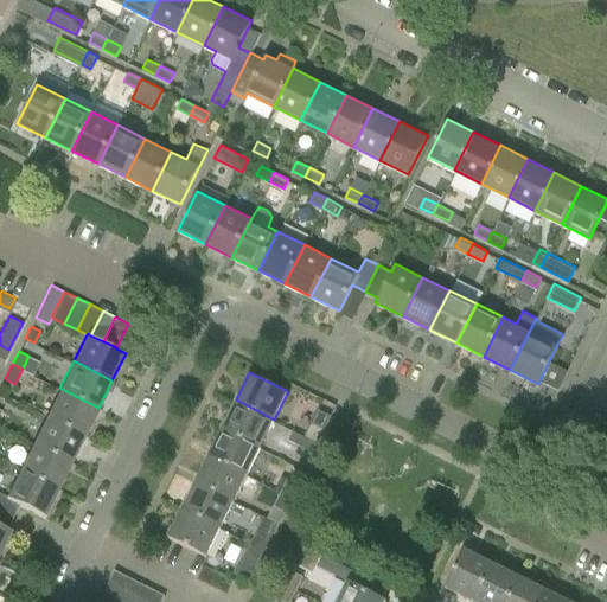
[(46,415),(85,434),(98,408),(59,388),(46,415)]
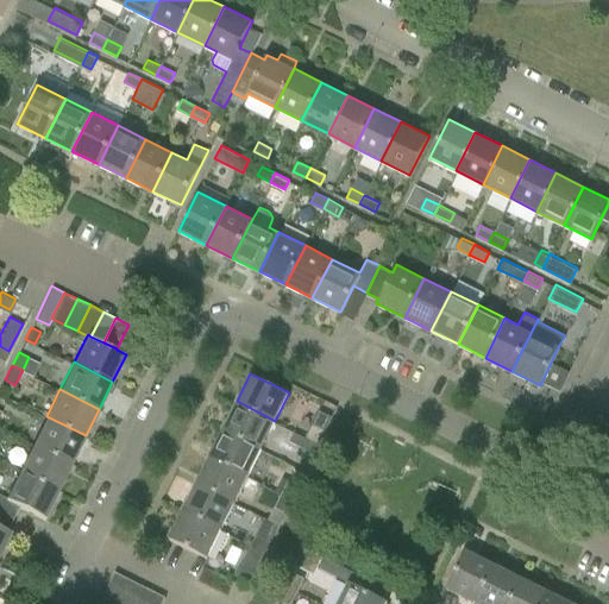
[(275,421),(237,401),(223,428),(262,447),(275,421)]
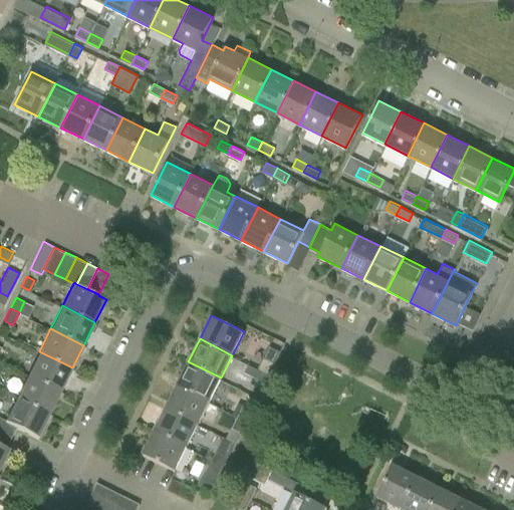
[(257,367),(268,372),(279,349),(268,343),(257,367)]
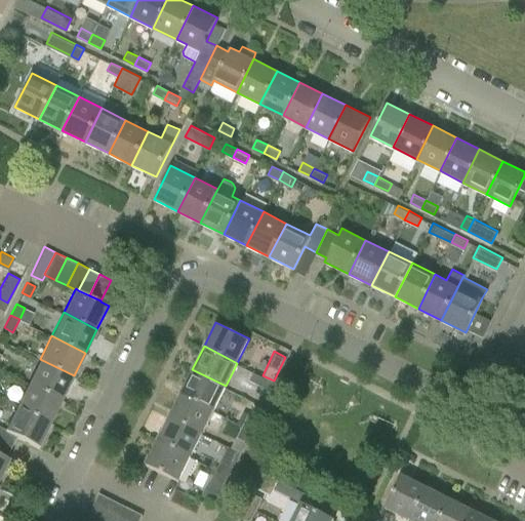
[(29,382),(63,399),(74,375),(40,359),(29,382)]
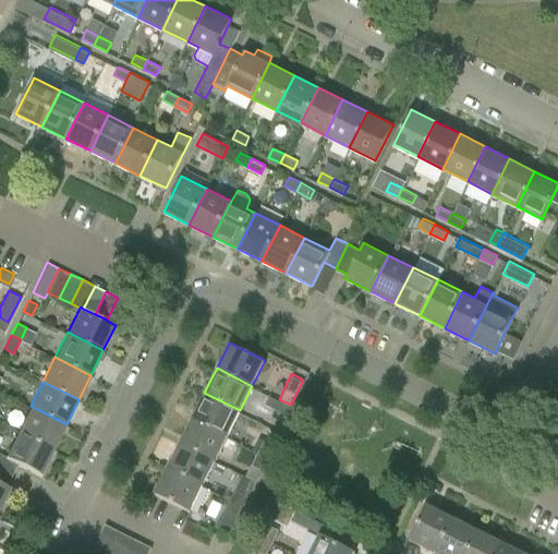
[(240,410),(204,393),(192,417),(228,435),(240,410)]
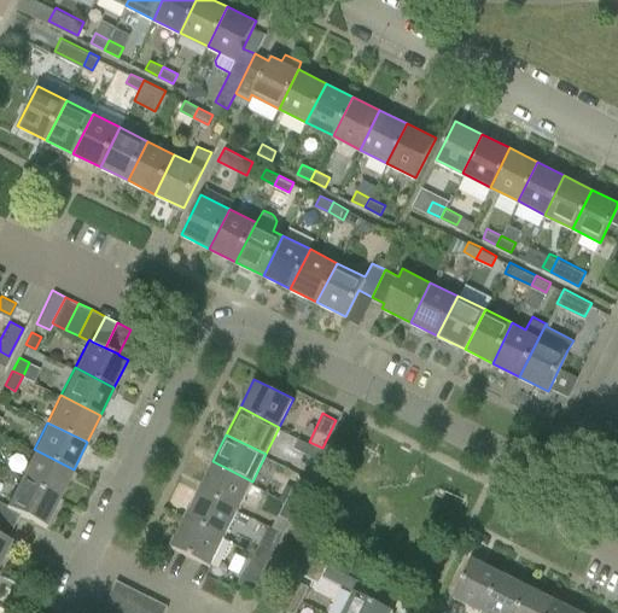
[(322,448),(309,442),(308,442),(298,437),(293,445),(304,450),(318,457),(322,448)]
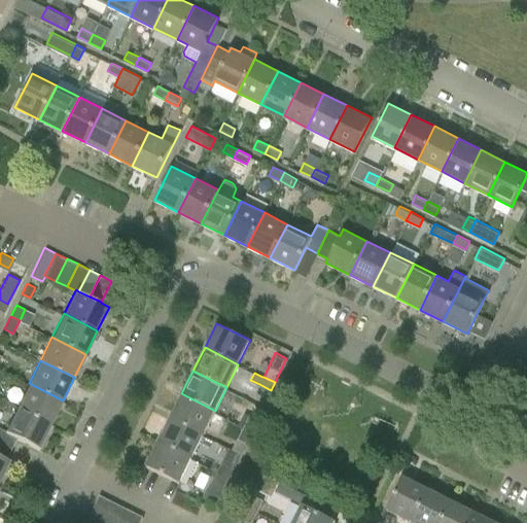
[(18,406),(50,423),(63,401),(29,383),(18,406)]
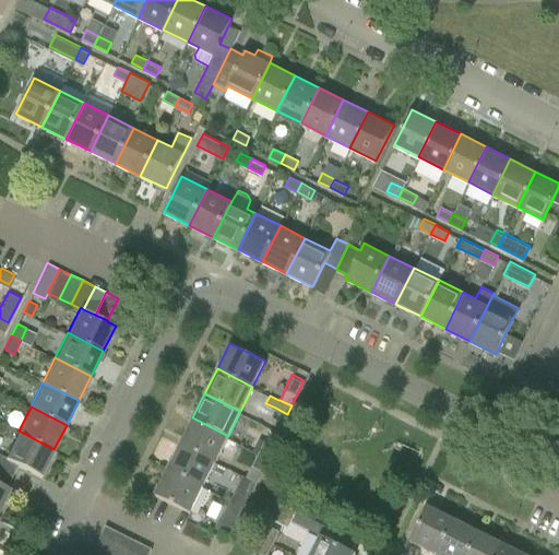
[(228,436),(192,417),(180,443),(215,460),(228,436)]
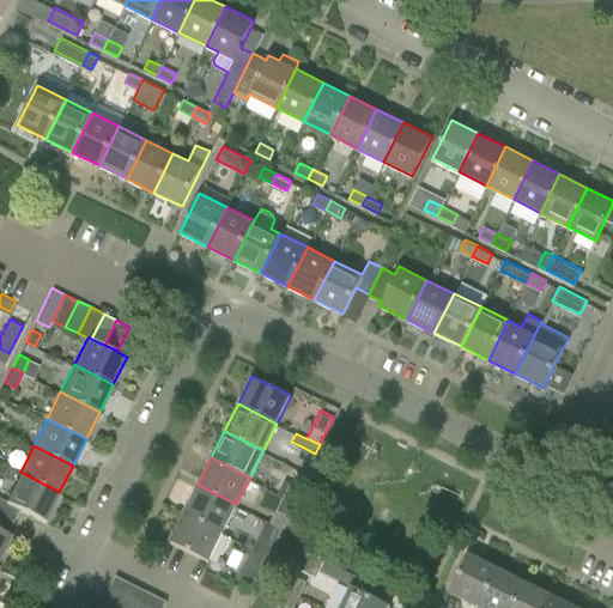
[(59,492),(20,472),(6,499),(0,496),(0,514),(13,521),(19,508),(44,521),(59,492)]
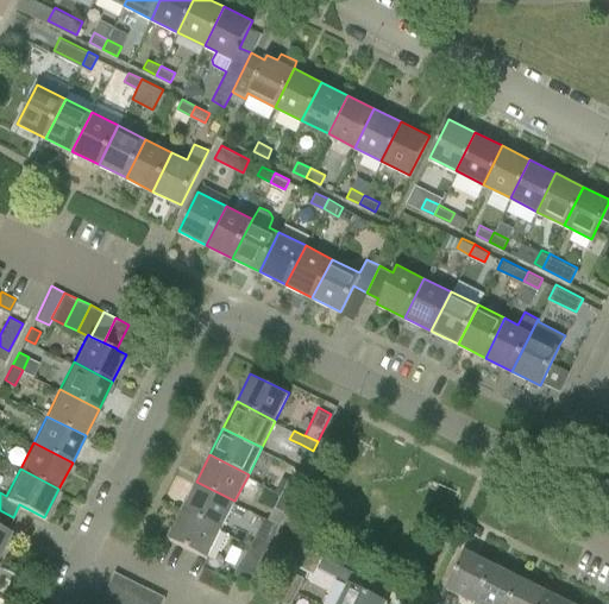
[(276,489),(282,491),(281,492),(290,497),(297,483),(288,478),(282,474),(276,489)]
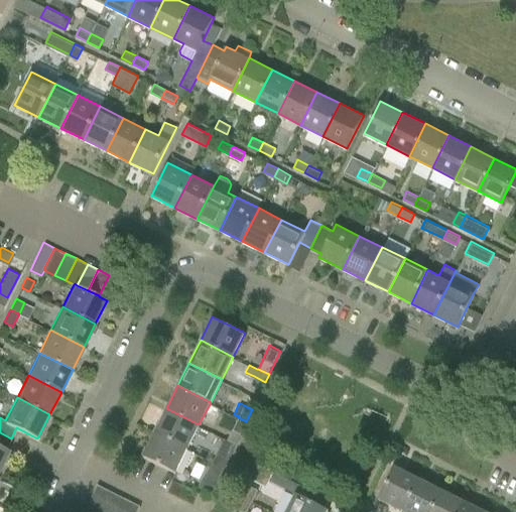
[(154,430),(187,446),(199,424),(166,408),(154,430)]
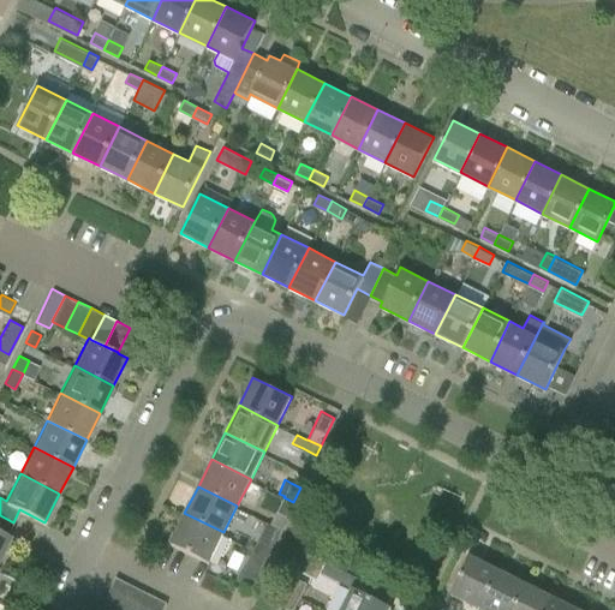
[(272,522),(281,527),(293,502),(284,497),(272,522)]
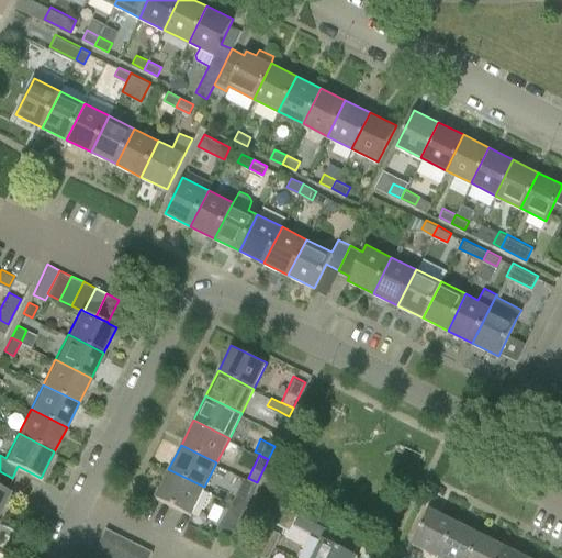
[(204,487),(168,469),(156,495),(191,513),(204,487)]
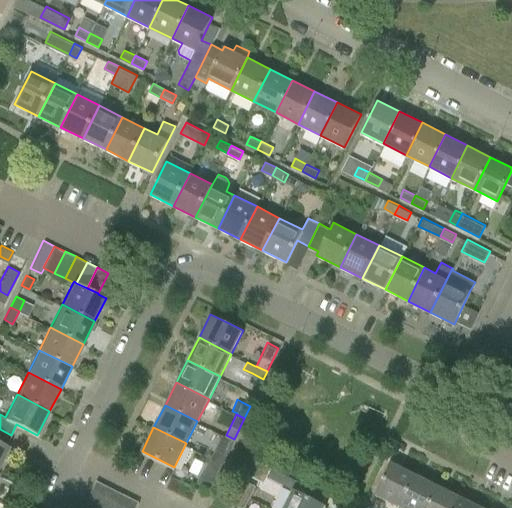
[(0,464),(9,446),(6,445),(11,435),(0,429),(0,464)]
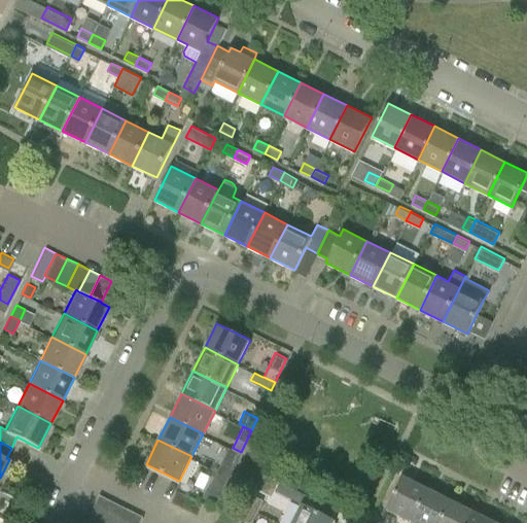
[(217,471),(229,476),(234,465),(222,459),(217,471)]
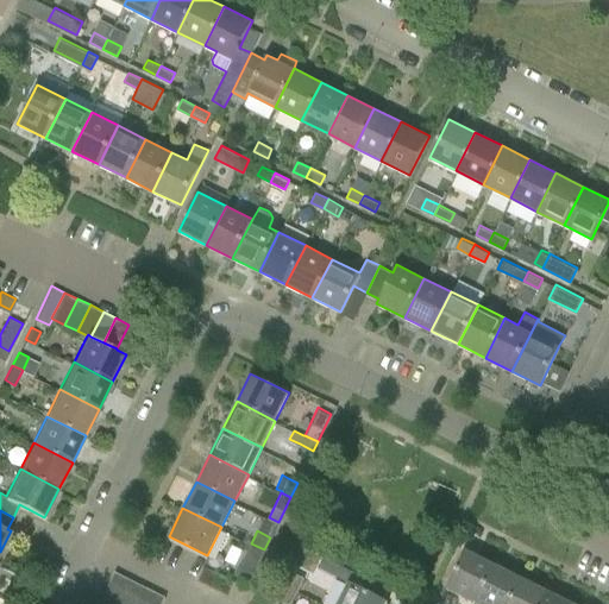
[(264,549),(251,543),(237,570),(250,577),(264,549)]
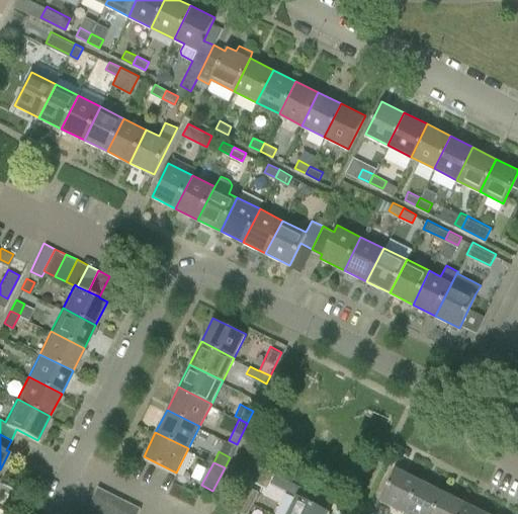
[(404,511),(420,478),(397,466),(380,499),(404,511)]
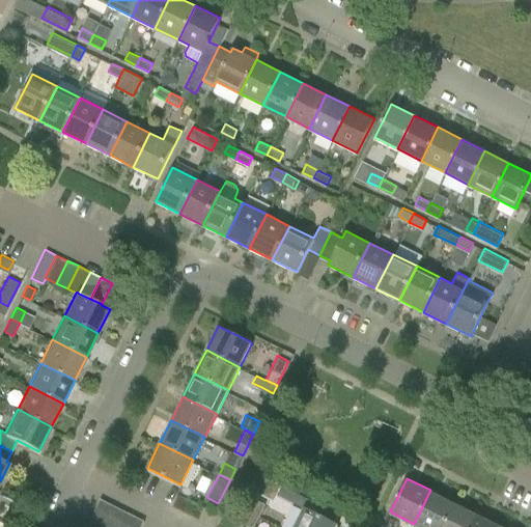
[(430,490),(414,524),(419,526),(441,526),(454,502),(430,490)]
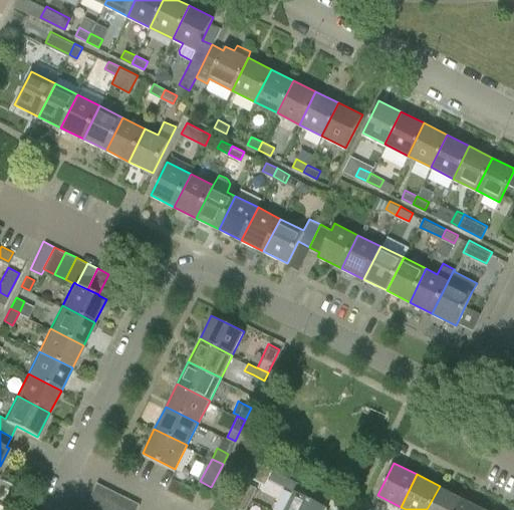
[(91,491),(112,502),(117,491),(96,480),(91,491)]
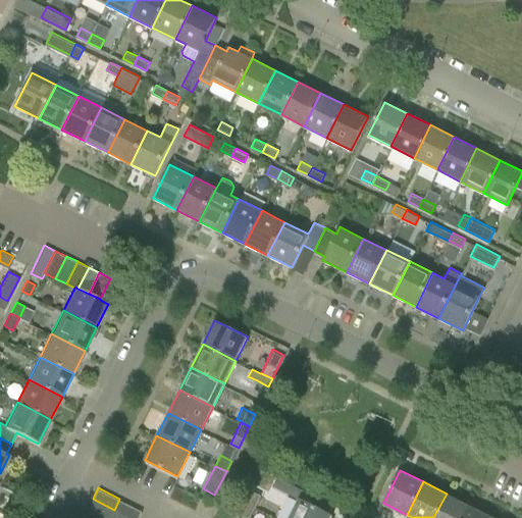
[(260,495),(252,489),(247,501),(255,505),(260,495)]
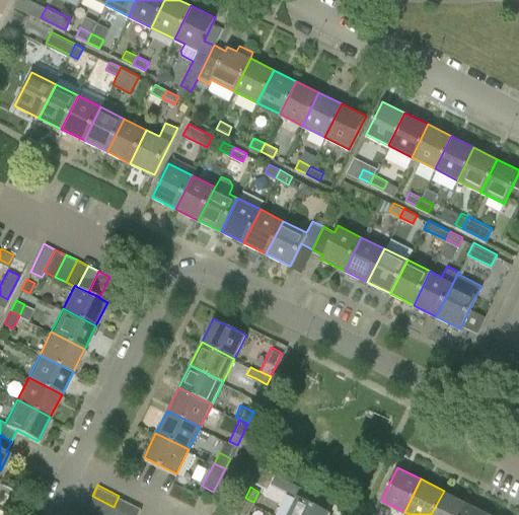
[(444,491),(431,514),(459,514),(466,502),(444,491)]
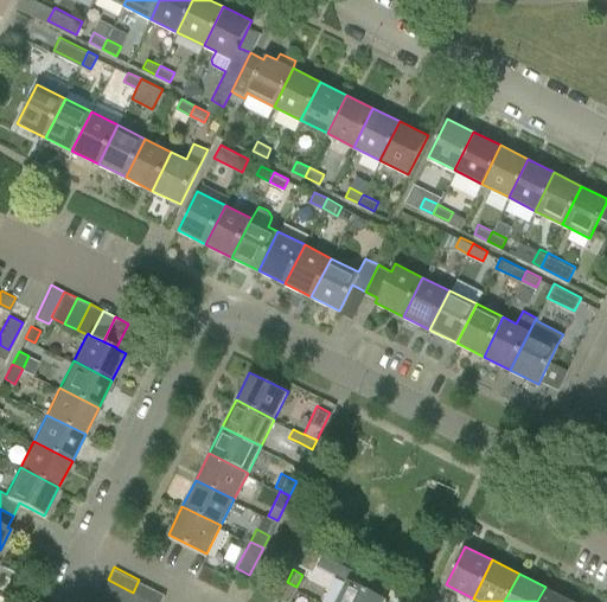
[(334,601),(383,601),(385,597),(347,577),(334,601)]
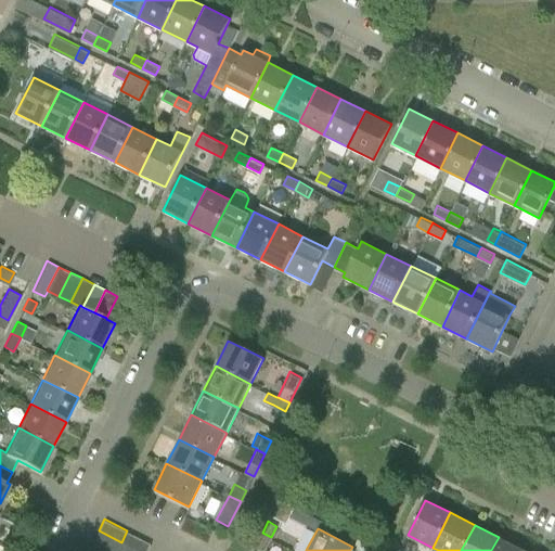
[(93,542),(111,550),(117,550),(121,542),(99,530),(93,542)]
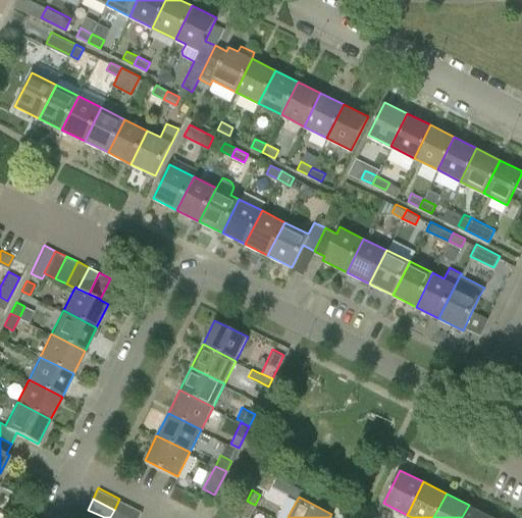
[(119,499),(114,510),(132,517),(137,517),(142,510),(119,499)]
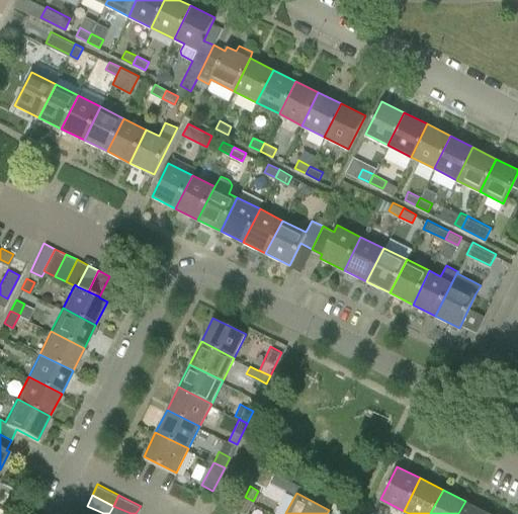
[(239,510),(247,513),(253,501),(245,497),(239,510)]
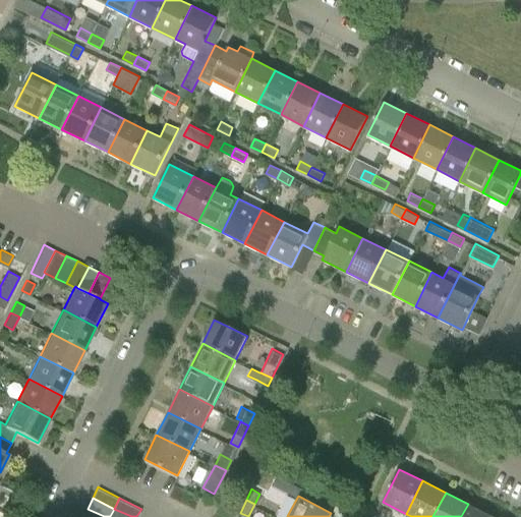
[(468,504),(461,516),(490,516),(491,516),(468,504)]
